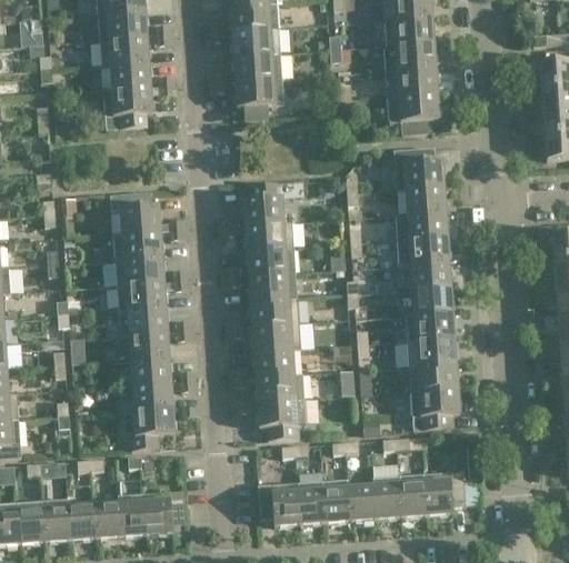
[(145,10),(143,0),(96,0),(97,13),(145,10)]
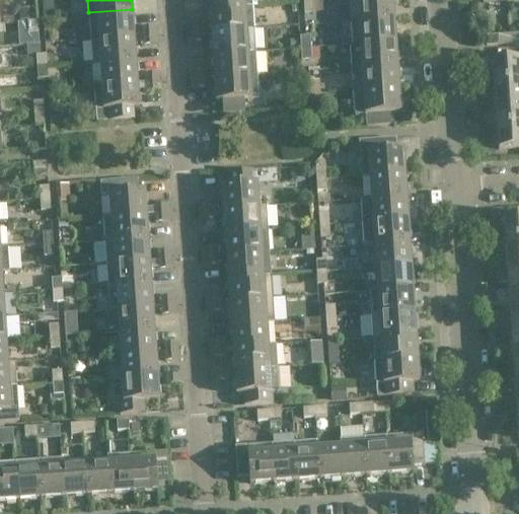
[(304,10),(314,10),(313,0),(303,0),(304,10)]
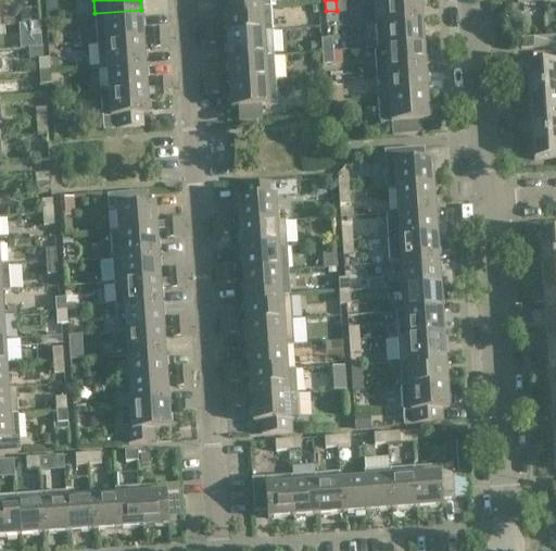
[(374,0),(376,20),(421,16),(419,0),(374,0)]
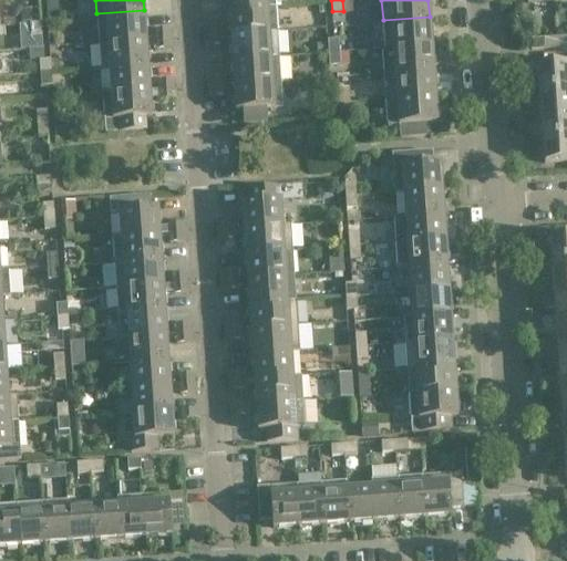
[(277,28),(276,1),(267,2),(267,3),(228,6),(230,31),(277,28)]
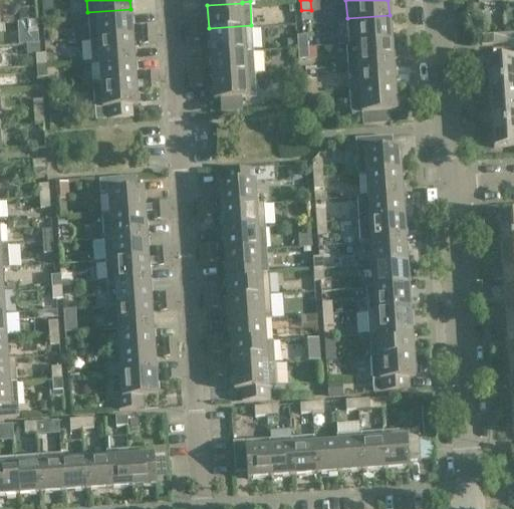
[(52,2),(42,3),(43,15),(53,14),(52,2)]
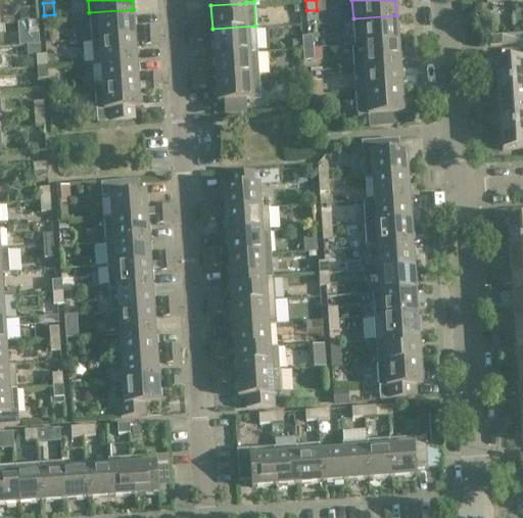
[(34,5),(19,6),(20,17),(35,16),(34,5)]
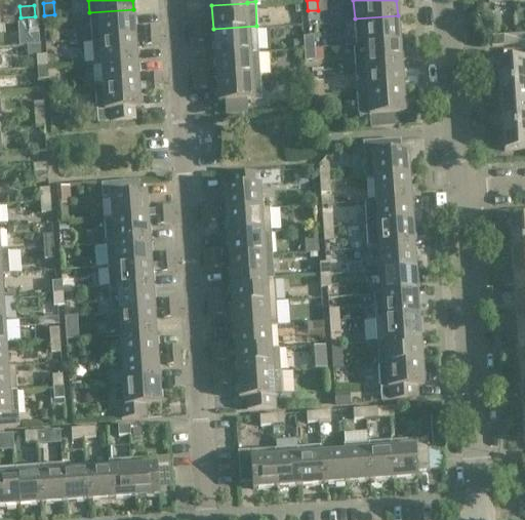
[(135,34),(133,9),(89,12),(91,37),(135,34)]
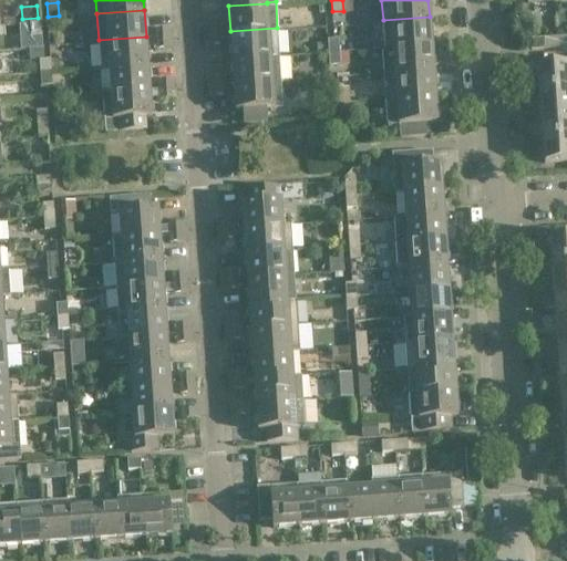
[(430,17),(383,20),(384,45),(432,42),(430,17)]
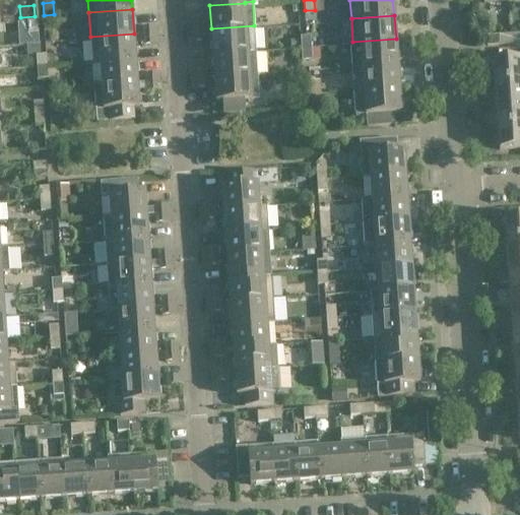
[(27,30),(38,29),(37,17),(26,18),(27,30)]
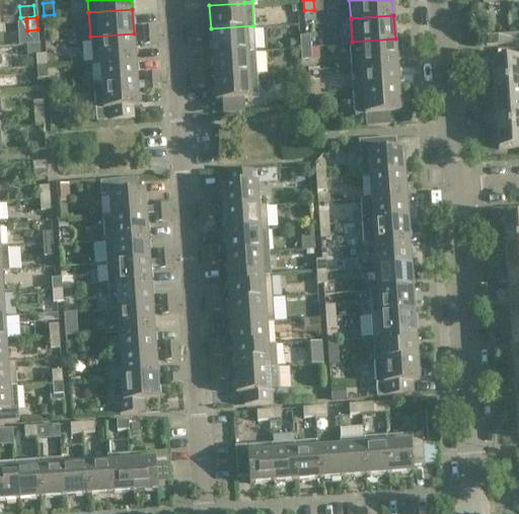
[(187,29),(201,28),(201,19),(187,20),(187,29)]
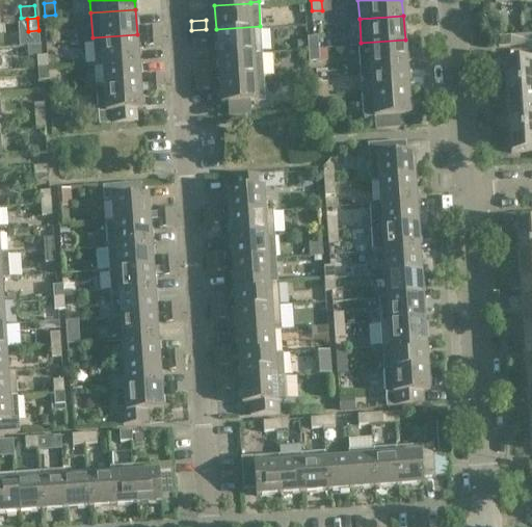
[(161,32),(160,23),(145,24),(147,33),(161,32)]
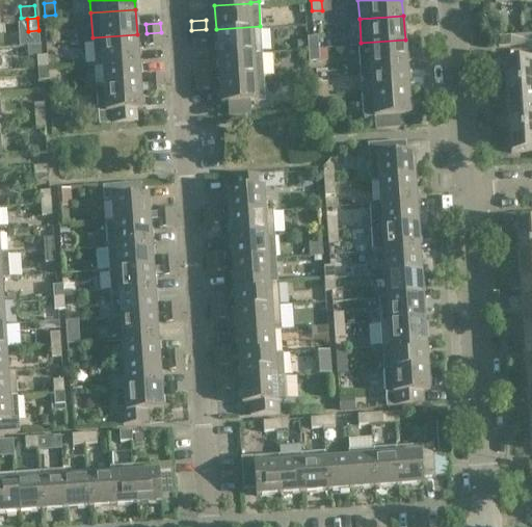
[(217,52),(254,50),(262,49),(260,26),(216,29),(217,52)]
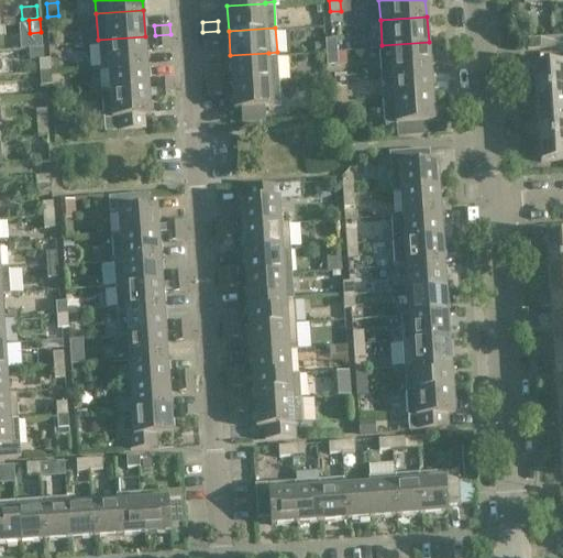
[(219,41),(218,31),(202,32),(203,42),(219,41)]
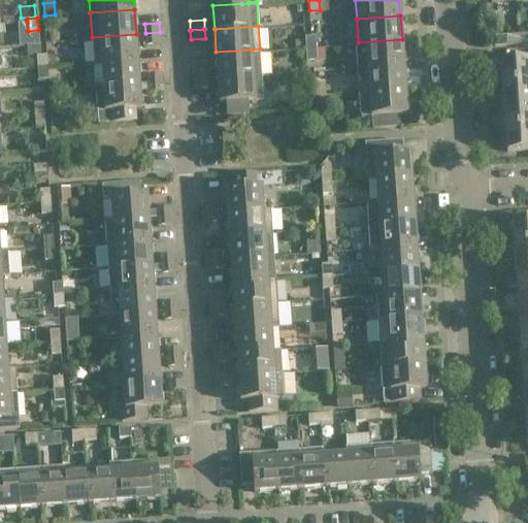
[(527,39),(527,29),(518,30),(519,40),(527,39)]
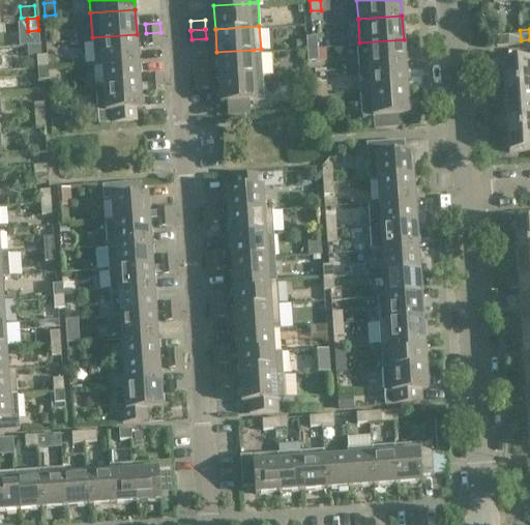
[(508,40),(521,40),(520,30),(508,31),(508,40)]
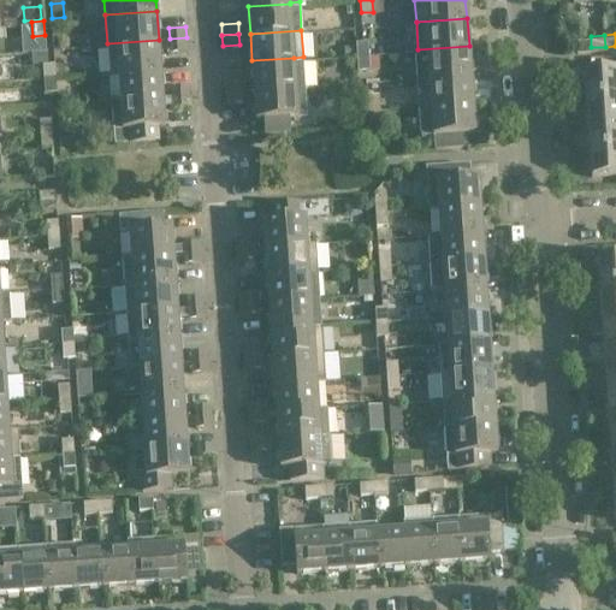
[(591,47),(591,36),(576,37),(576,48),(591,47)]
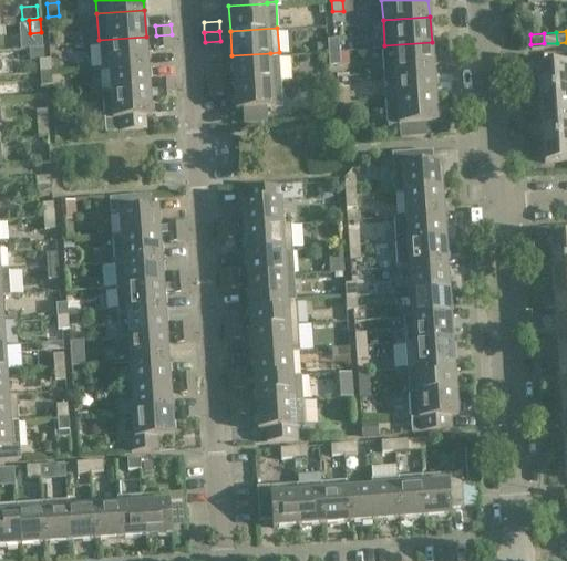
[(156,35),(156,45),(173,44),(172,34),(156,35)]
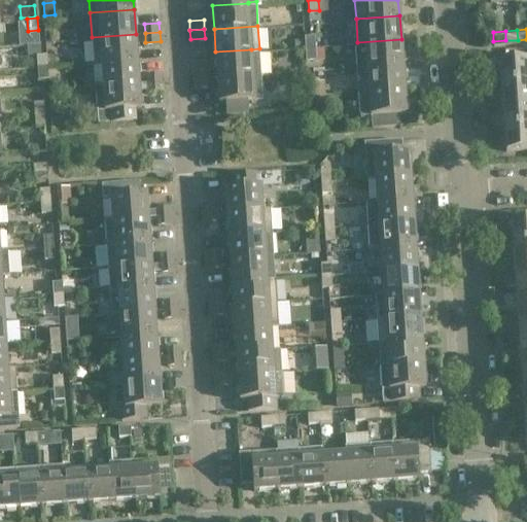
[(314,33),(304,34),(305,45),(315,45),(314,33)]
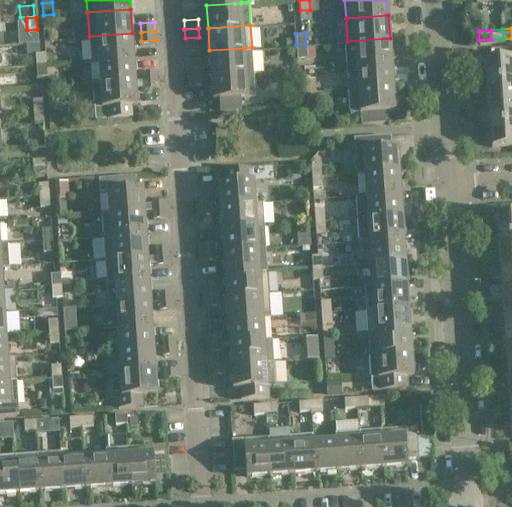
[(89,36),(91,59),(98,59),(133,56),(132,33),(89,36)]
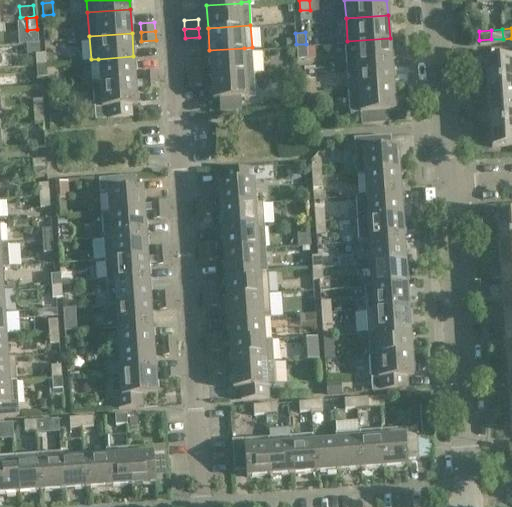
[(390,38),(347,41),(345,41),(346,64),(356,63),(391,61),(390,38)]
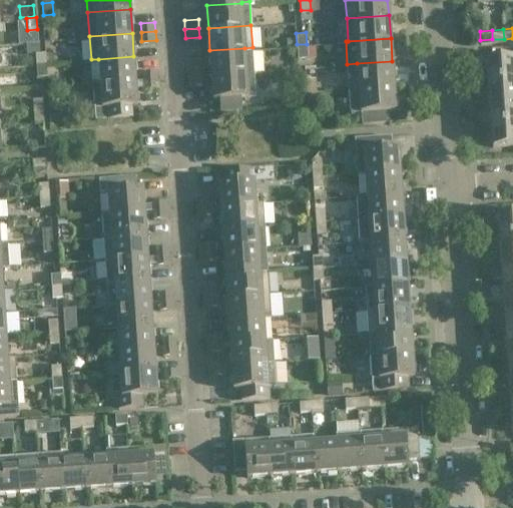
[(298,56),(308,56),(307,44),(297,44),(298,56)]
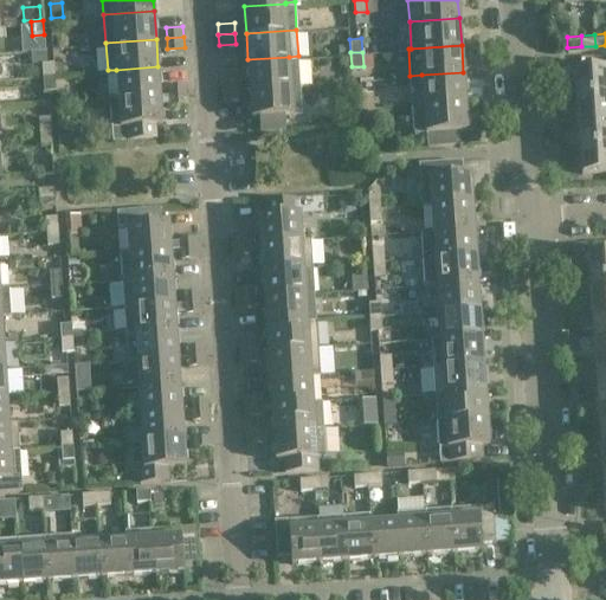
[(289,57),(247,59),(250,85),(300,82),(298,56),(289,57)]
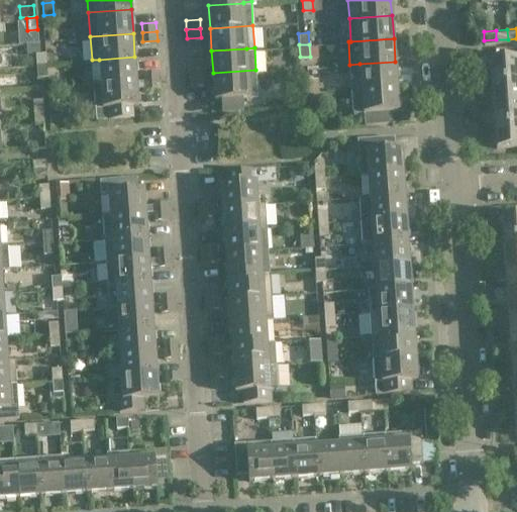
[(45,50),(35,52),(36,63),(46,63),(45,50)]
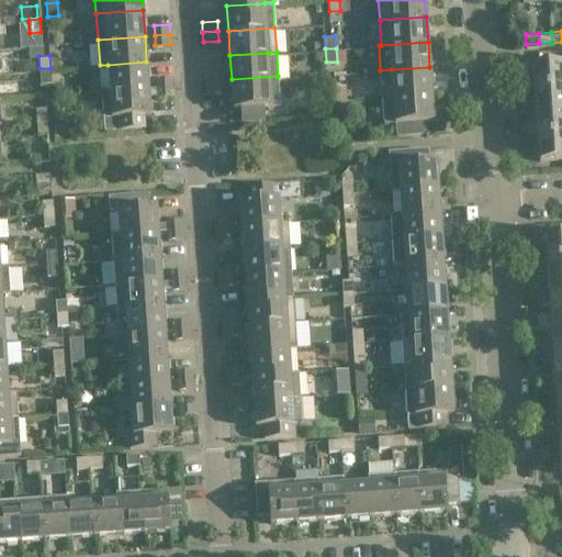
[(561,82),(561,57),(532,60),(535,85),(561,82)]
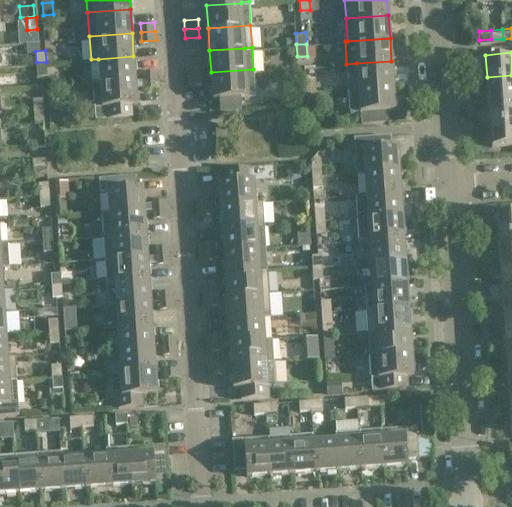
[(135,79),(135,78),(133,56),(98,59),(100,80),(100,81),(135,79)]
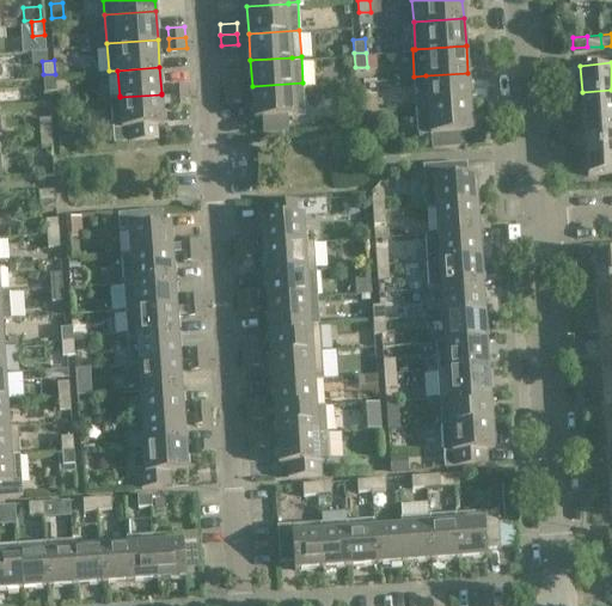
[(470,99),(467,73),(426,75),(428,102),(470,99)]
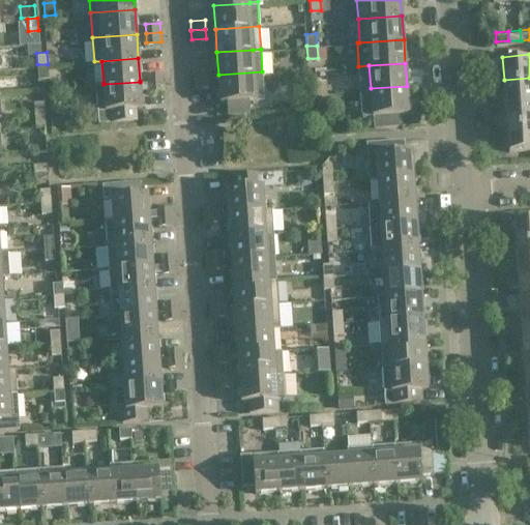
[(38,77),(49,76),(48,64),(37,64),(38,77)]
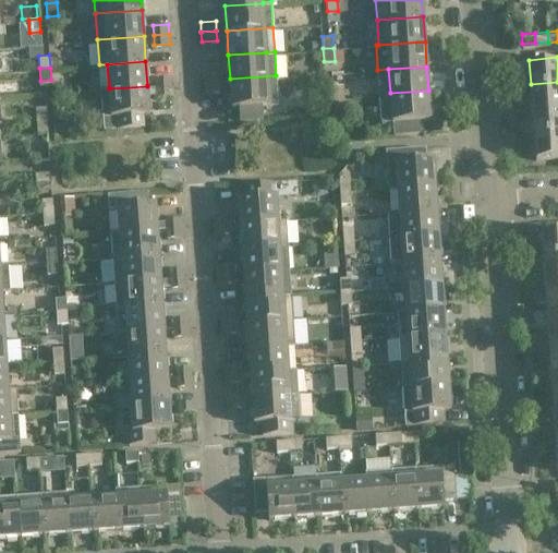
[(205,81),(220,80),(219,71),(204,72),(205,81)]
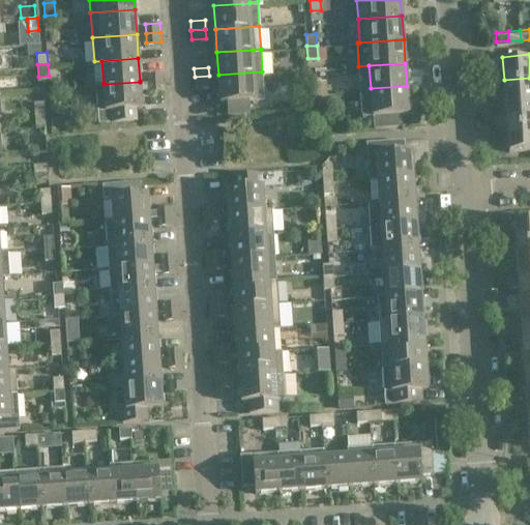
[(164,79),(163,70),(148,71),(149,80),(164,79)]
